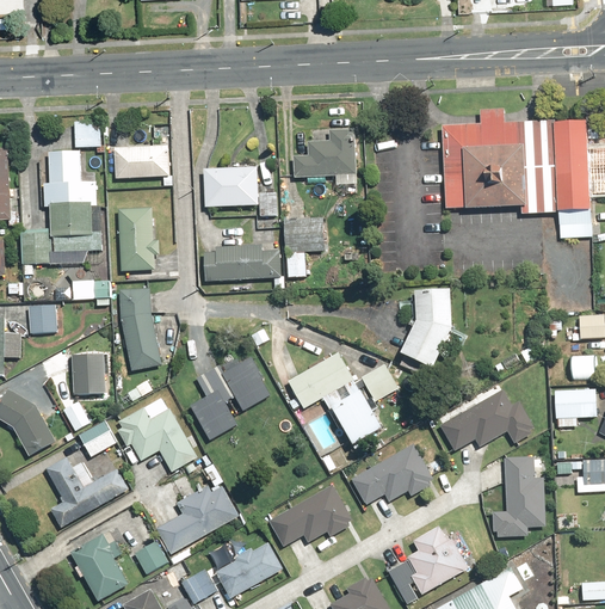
[(584,197),(604,196),(604,137),(579,139),(578,118),(439,121),(442,213),(538,210),(538,227),(554,227),(554,240),(585,239),(585,215),(584,197)]
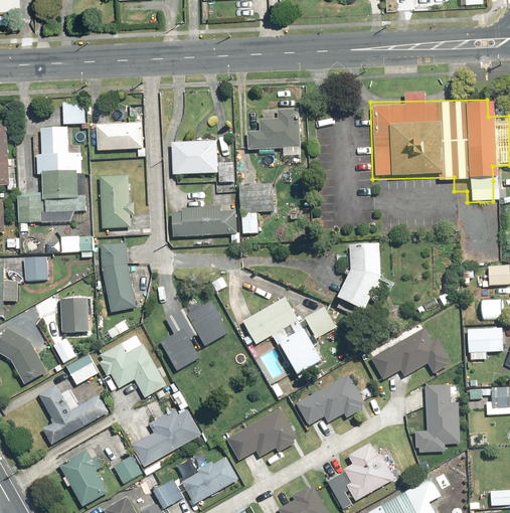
[(83,102),(60,102),(61,121),(85,121),(83,102)]
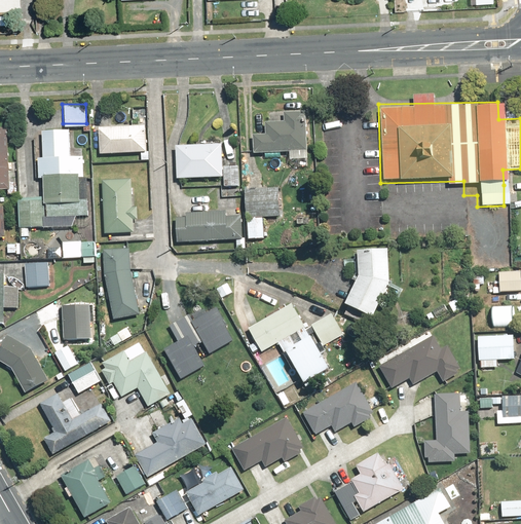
[(250,133),(251,151),(289,150),(289,159),(307,158),(306,110),(283,110),(283,119),(263,120),(264,133),(250,133)]
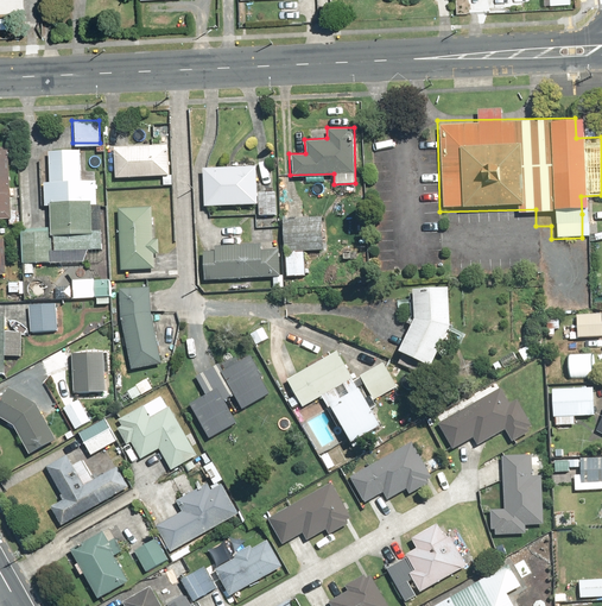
[(164,140),(112,146),(115,178),(169,172),(164,140)]
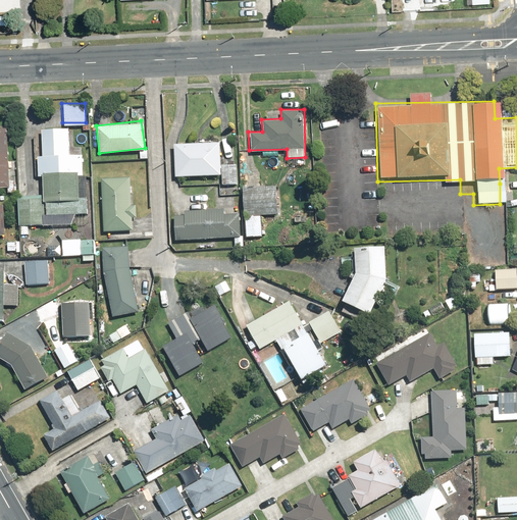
[(9,127),(0,127),(0,186),(9,186),(9,127)]
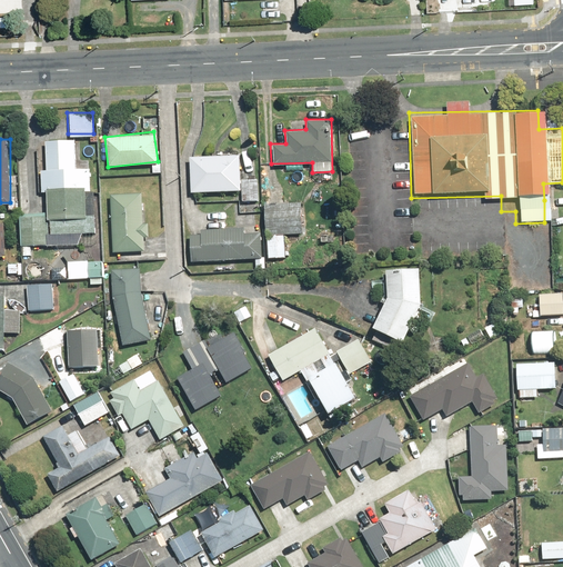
[(73,141),(46,141),(46,170),(39,170),(39,189),(47,189),(48,220),(84,219),(83,188),(90,188),(89,170),(73,170),(73,141)]
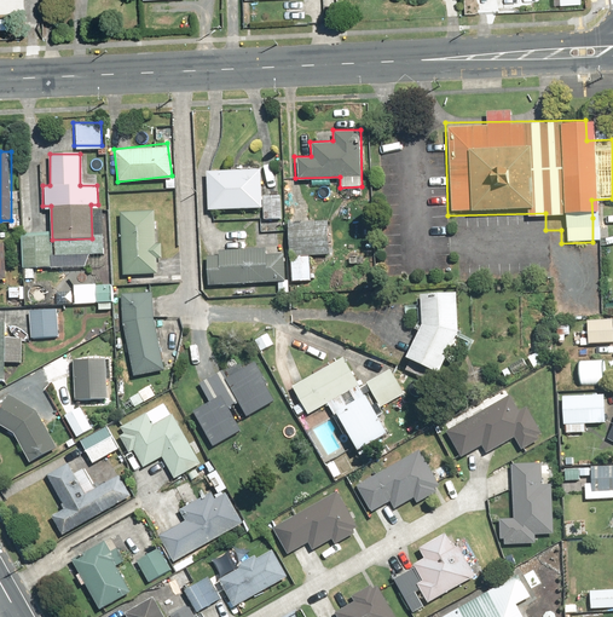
[(260,167),(206,171),(208,212),(262,208),(260,167)]
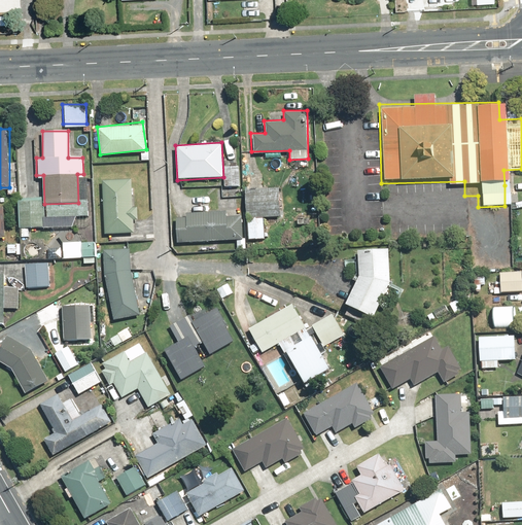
[(100,177),(103,232),(132,231),(132,215),(136,214),(136,204),(128,204),(127,176),(100,177)]
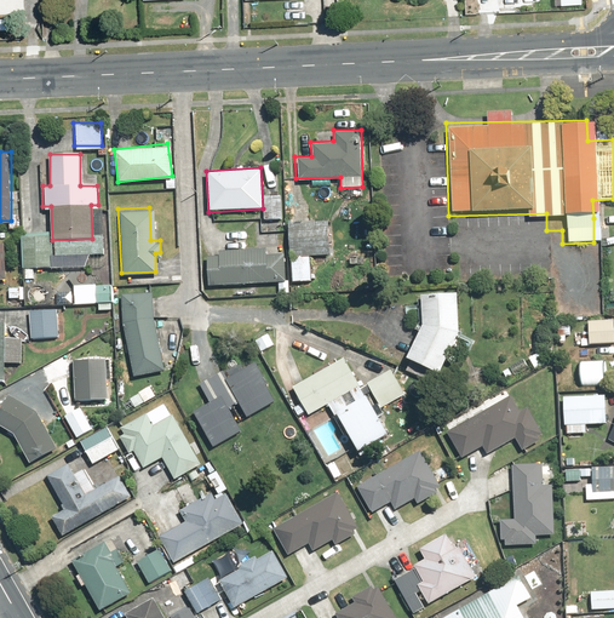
[(328,218),(286,219),(288,281),(307,280),(305,256),(330,255),(328,218)]
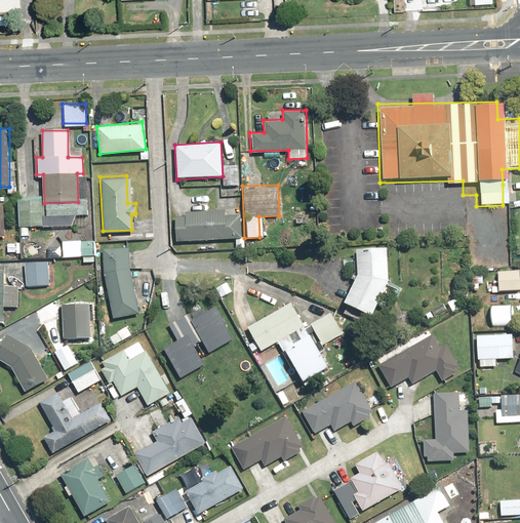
[(40,198),(18,198),(18,224),(40,224),(40,198)]
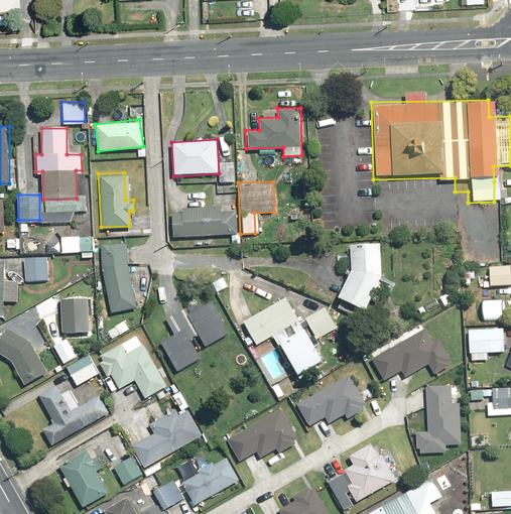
[(169,214),(170,236),(235,234),(234,212),(221,212),(221,207),(180,208),(180,214),(169,214)]
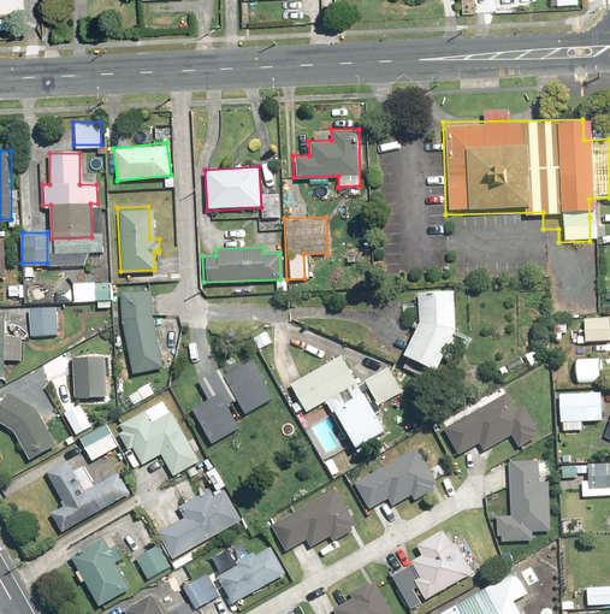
[(104,281),(70,282),(71,301),(104,300),(104,281)]
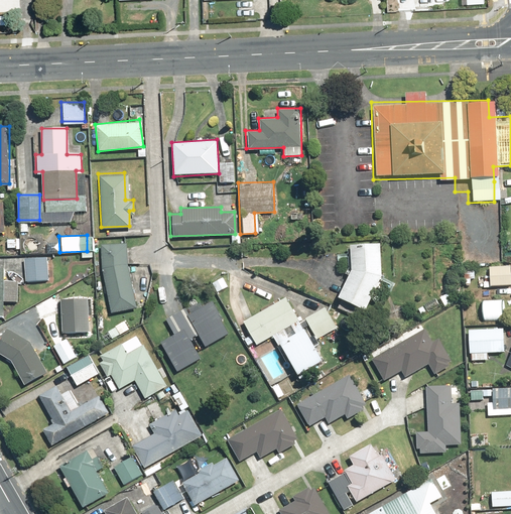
[(126,240),(99,244),(109,311),(135,307),(126,240)]
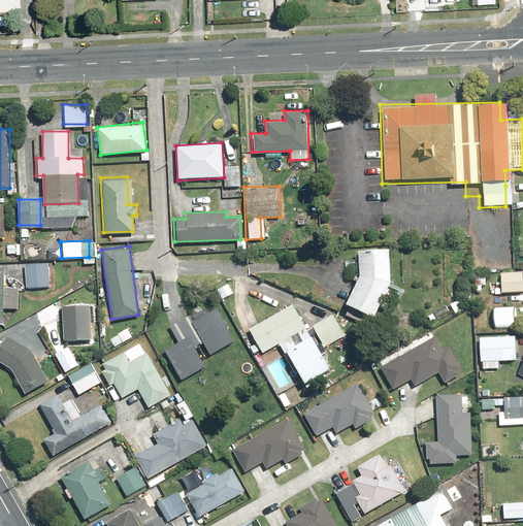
[(392,285),(389,250),(361,252),(360,278),(347,305),(374,319),(392,285)]
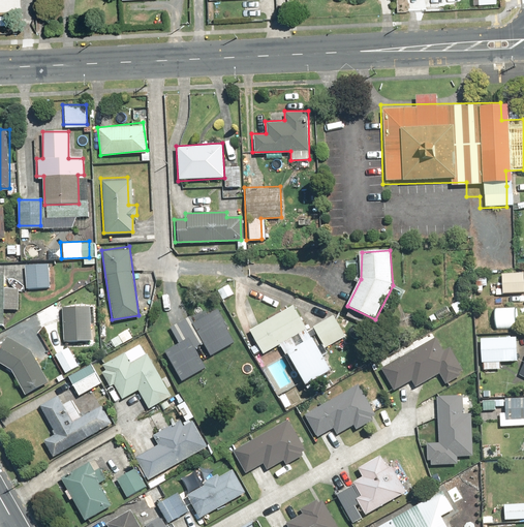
[(47,261),(22,264),(24,288),(49,286),(47,261)]
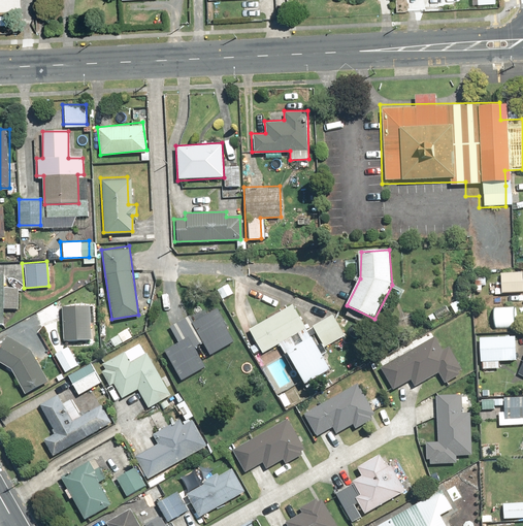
[(520,267),(496,269),(498,294),(522,293),(520,267)]
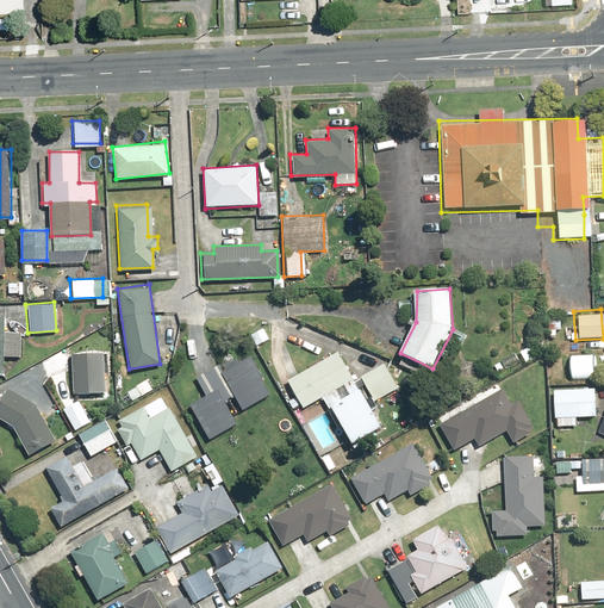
[(6,317),(0,317),(0,379),(5,379),(5,359),(19,359),(20,330),(6,329),(6,317)]
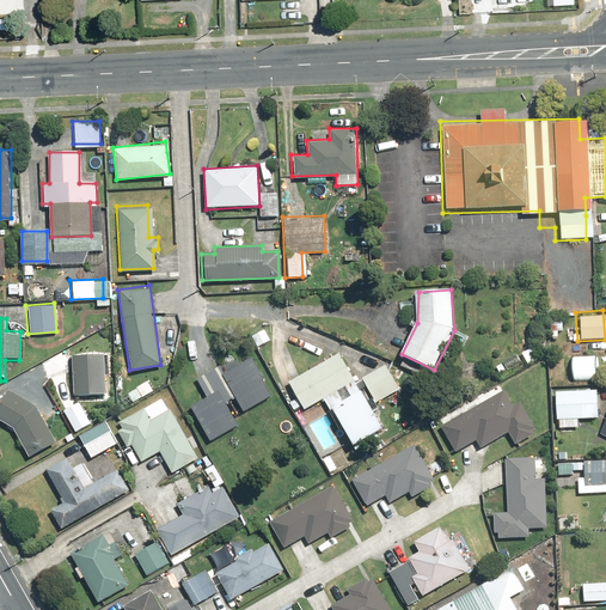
[(258,328),(248,334),(255,346),(265,339),(258,328)]
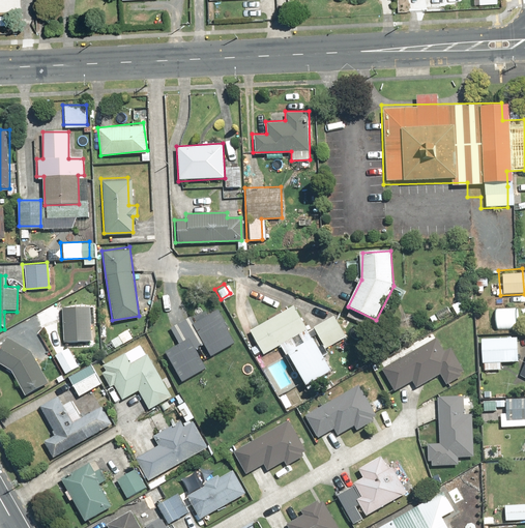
[(467,296),(449,302),(455,315),(472,308),(467,296)]
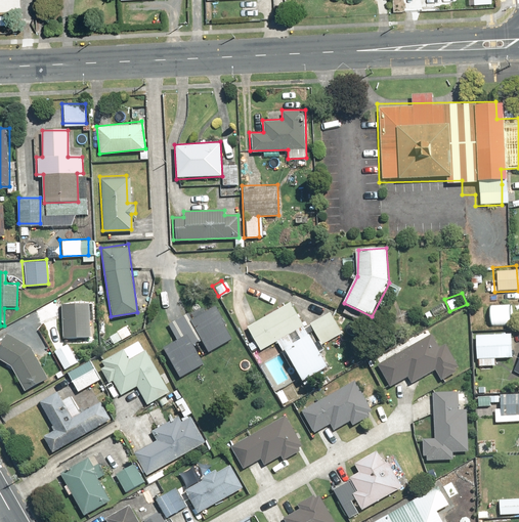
[(437,300),(428,308),(434,316),(444,309),(437,300)]
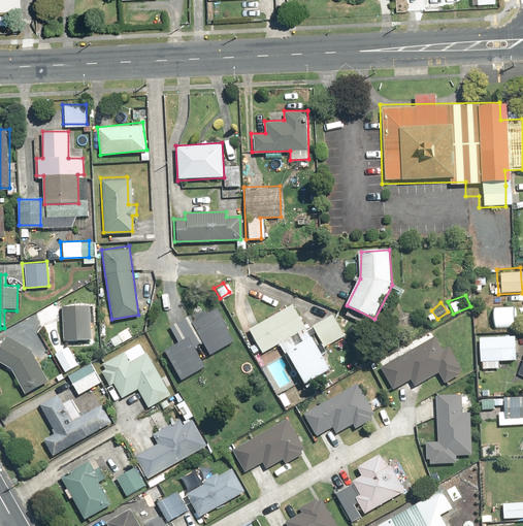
[(91,303),(62,304),(63,342),(92,342),(91,303)]
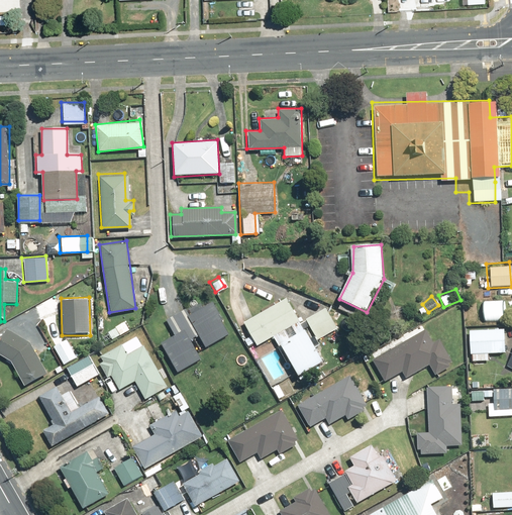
[(284,297),(243,322),(257,343),(247,349),(254,359),(265,353),(261,345),(273,338),(278,346),(296,335),(292,328),(300,323),(284,297)]
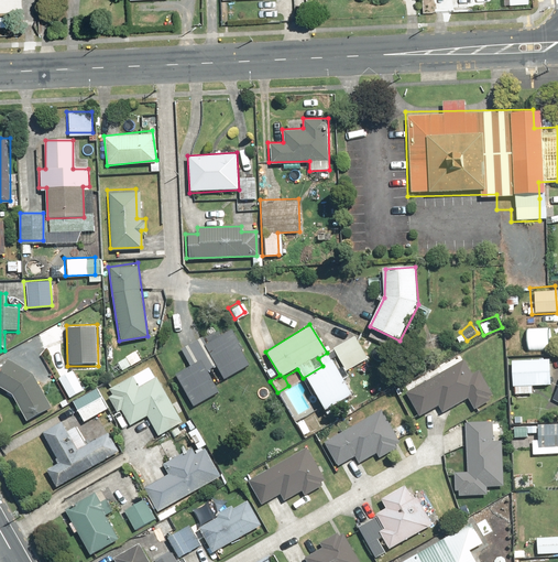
[(189,366),(175,375),(193,407),(219,391),(208,371),(217,367),(223,378),(250,364),(230,330),(206,343),(203,335),(179,348),(189,366)]
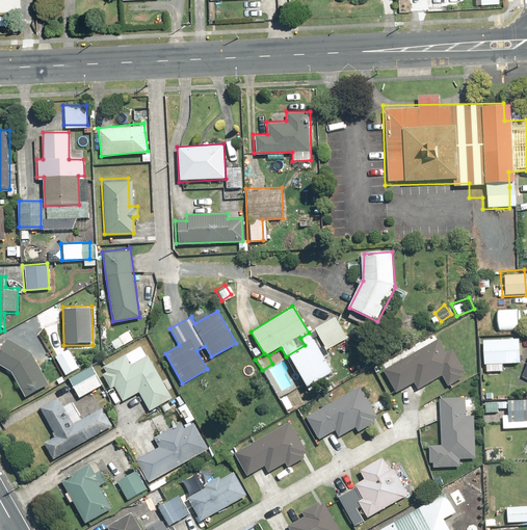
[(335,316),(315,326),(325,348),(346,338),(335,316)]
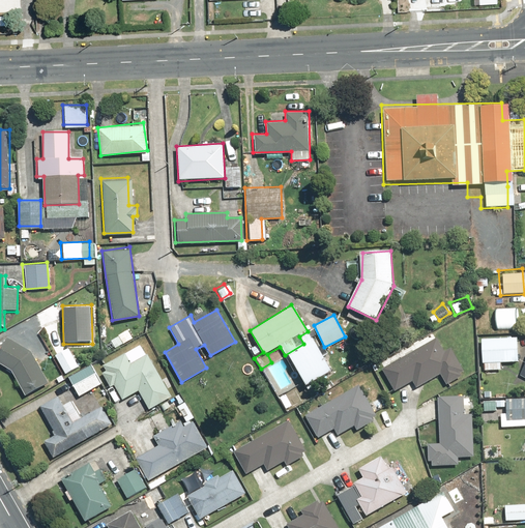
[(126,330),(107,339),(111,348),(130,340),(126,330)]
